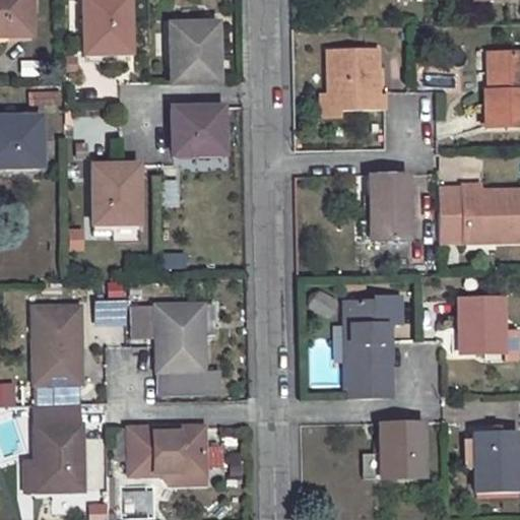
[(26,0),(0,0),(0,37),(3,38),(4,36),(27,35),(26,0)]
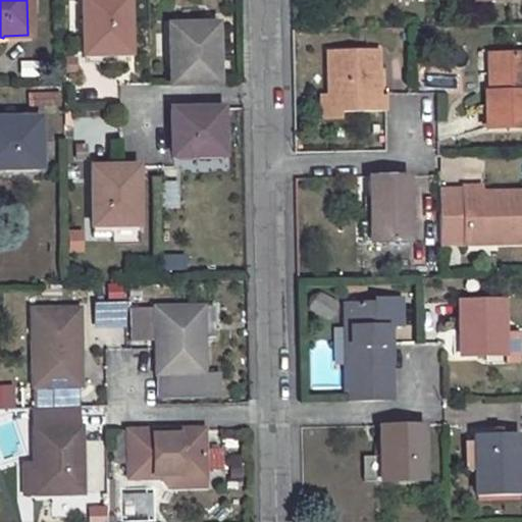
[(126,0),(79,0),(80,55),(127,54),(126,0)]
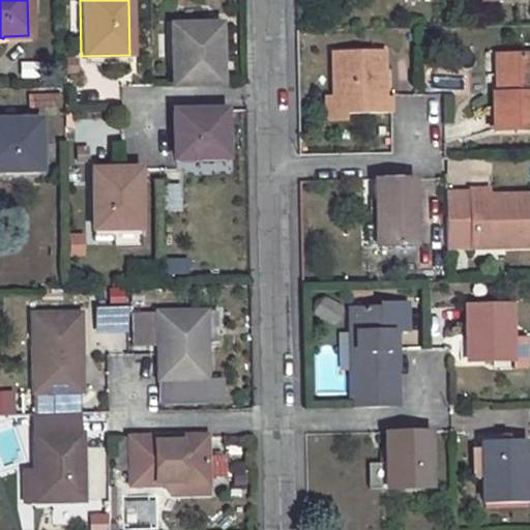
[(215,25),(170,26),(171,85),(222,84),(221,64),(217,64),(215,25)]
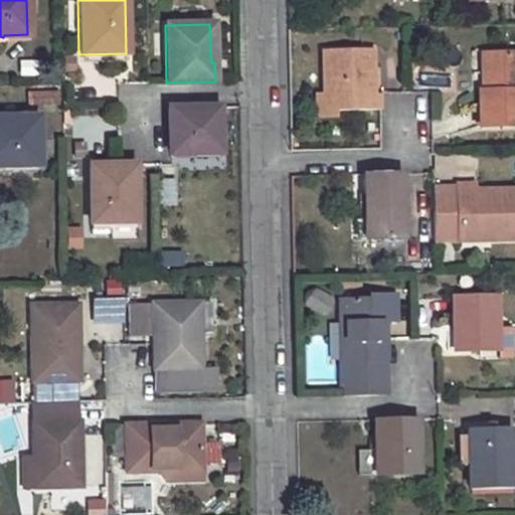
[(371,94),(370,68),(372,68),(372,49),(323,51),(324,81),(330,81),(331,111),(334,111),(379,110),(378,94),(371,94)]
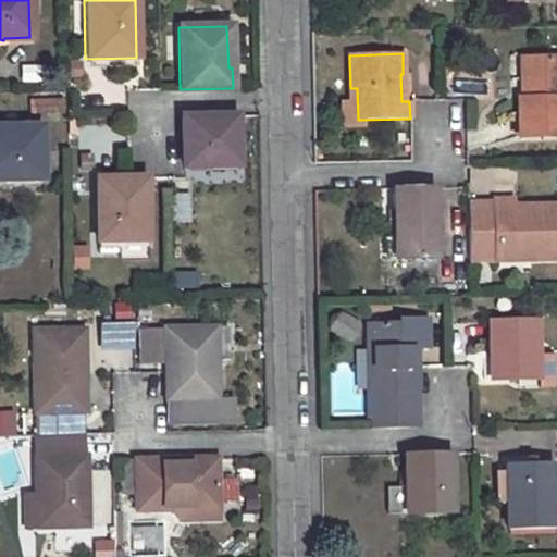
[(556,60),(521,61),(522,96),(518,96),(519,137),(556,135),(556,60)]
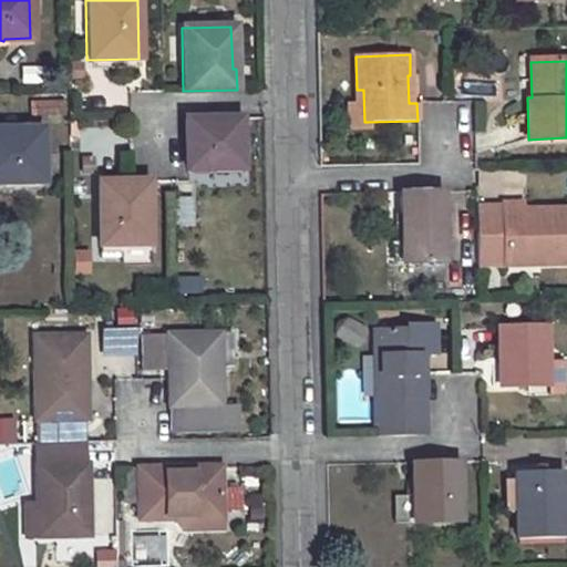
[(22,83),(42,83),(42,66),(22,66),(22,83)]
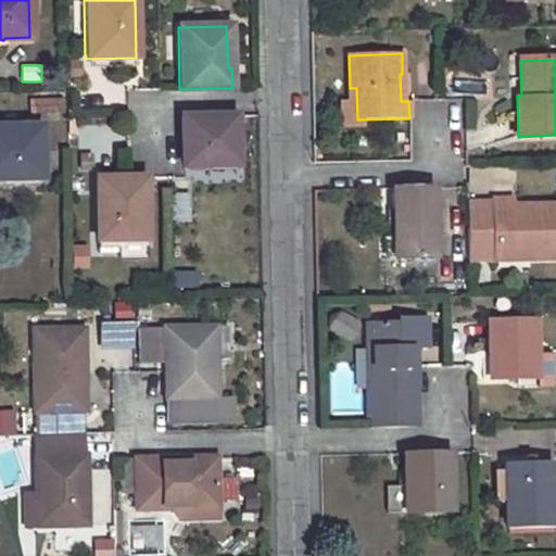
[(350,104),(342,104),(343,126),(361,125),(361,119),(357,119),(356,88),(350,88),(350,104)]
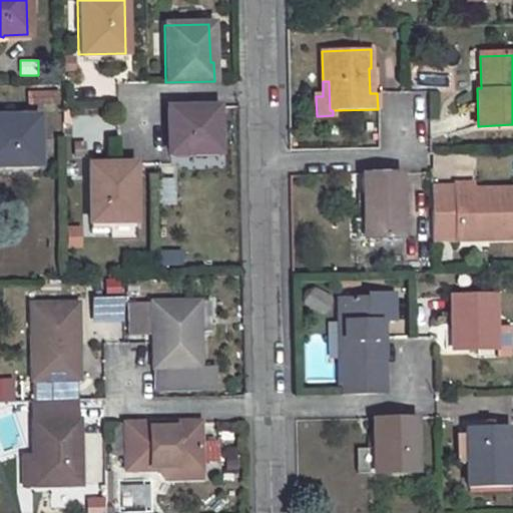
[(29,105),(60,103),(59,88),(28,90),(29,105)]
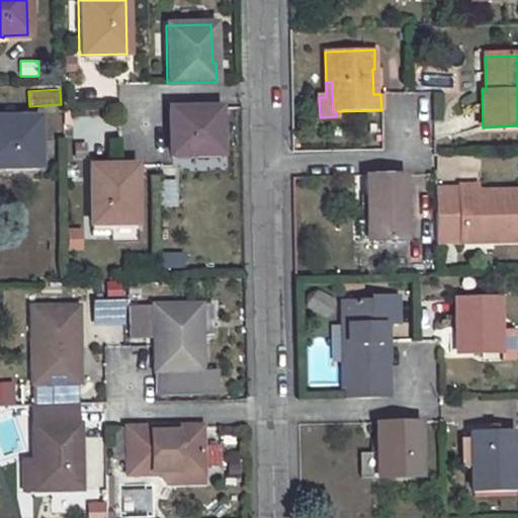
[(189,154),(189,152),(219,151),(218,107),(168,107),(170,154),(189,154)]
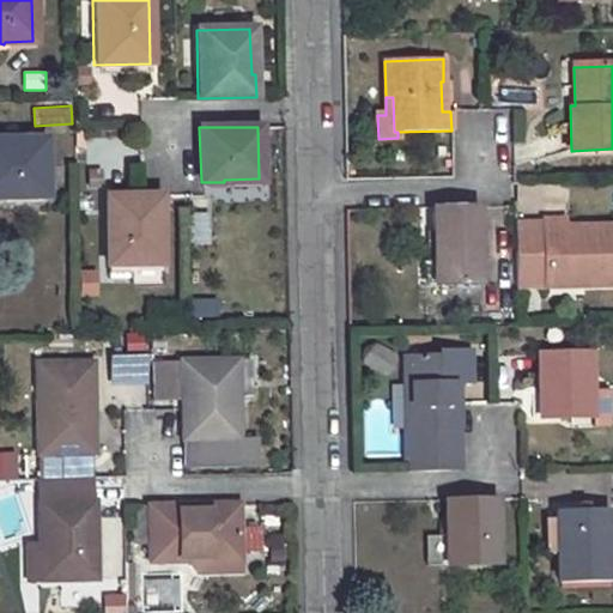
[(0,198),(16,198),(14,194),(44,195),(43,139),(0,139),(0,198)]
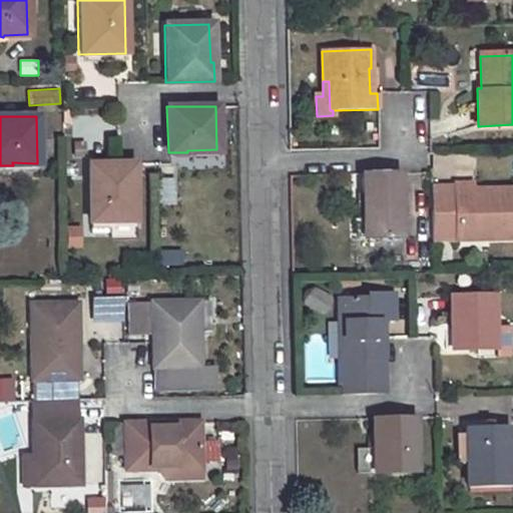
[(133,162),(87,163),(89,220),(107,220),(134,220),(133,162)]
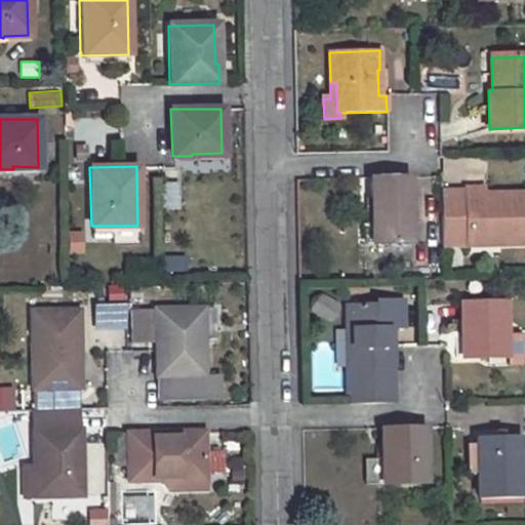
[(409,177),(368,178),(370,245),(411,243),(409,177)]
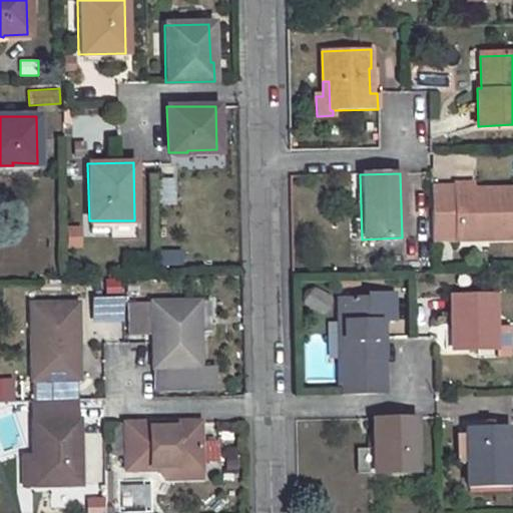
[(176,204),(176,177),(159,176),(159,203),(176,204)]
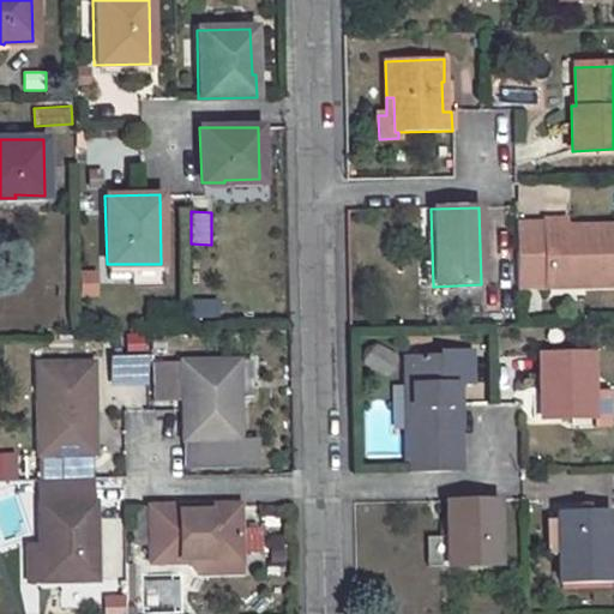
[(546,224),(515,224),(516,288),(547,287),(547,280),(583,280),(583,287),(613,286),(613,227),(595,229),(595,232),(563,232),(563,221),(546,221),(546,224)]
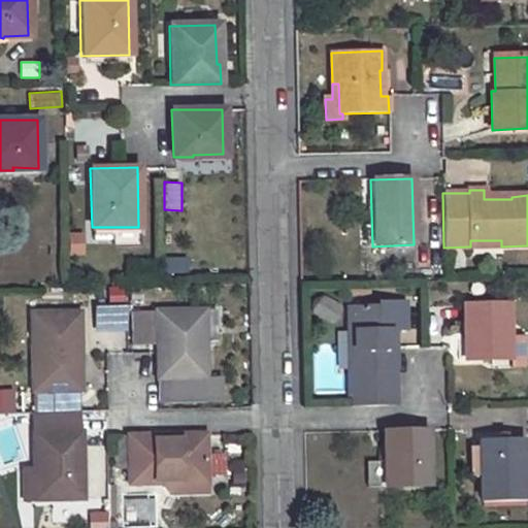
[(110,227),(92,227),(92,239),(110,239),(110,227)]
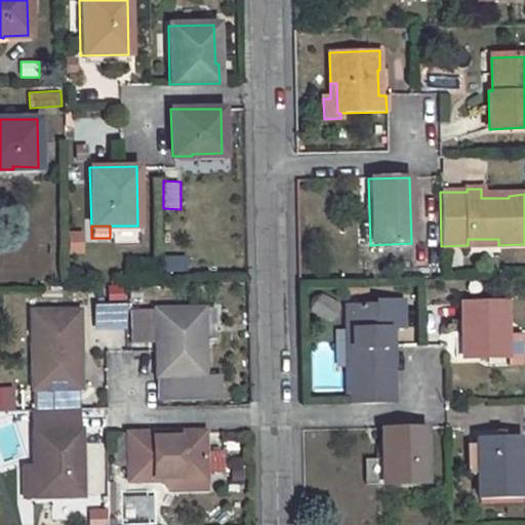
[(373,305),(346,304),(347,331),(351,331),(352,368),(347,368),(348,403),(393,402),(392,346),(389,346),(389,329),(402,328),(401,300),(374,300),(373,305)]
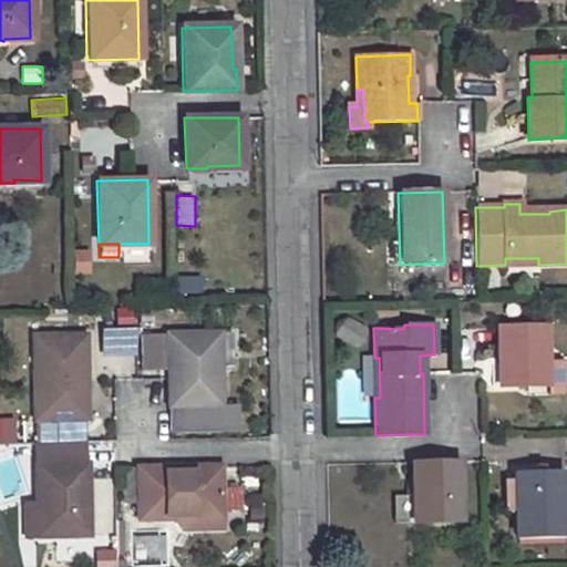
[(544,327),(498,328),(500,385),(545,385),(544,327)]
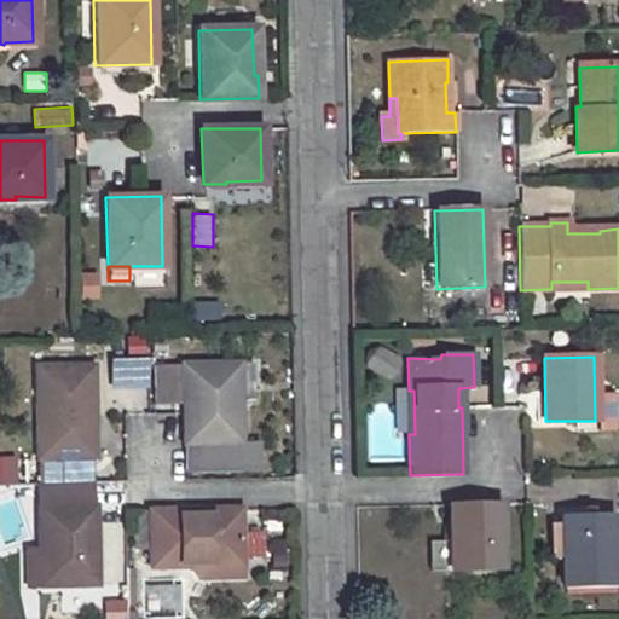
[(111,359),(110,387),(150,388),(150,359),(111,359)]
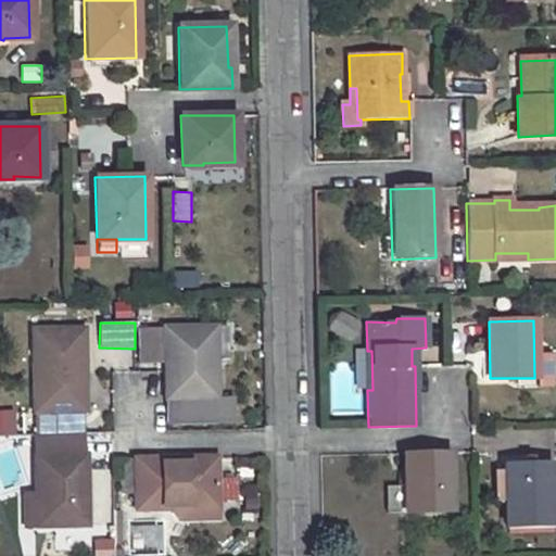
[(213,327),(165,328),(165,362),(165,371),(165,396),(214,396),(213,327)]
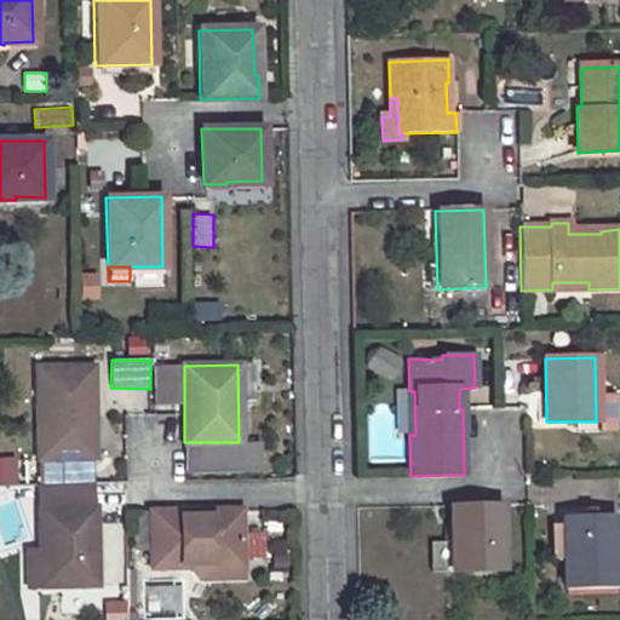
[(184,366),(155,366),(155,403),(184,403),(184,366)]
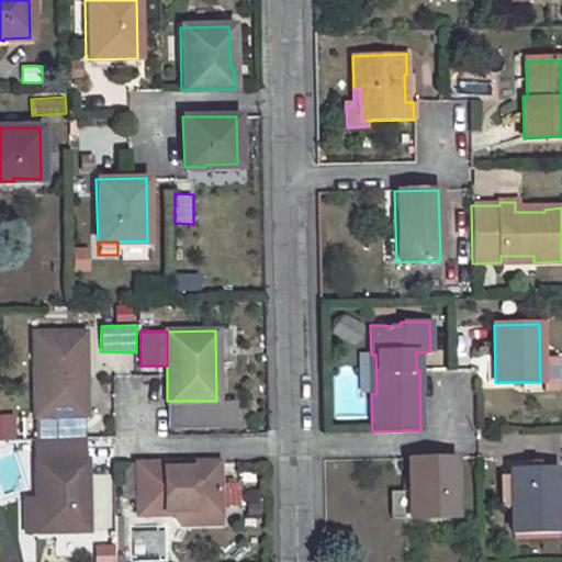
[(83,334),(32,335),(33,416),(34,438),(49,437),(67,437),(67,416),(81,416),(85,416),(83,334)]
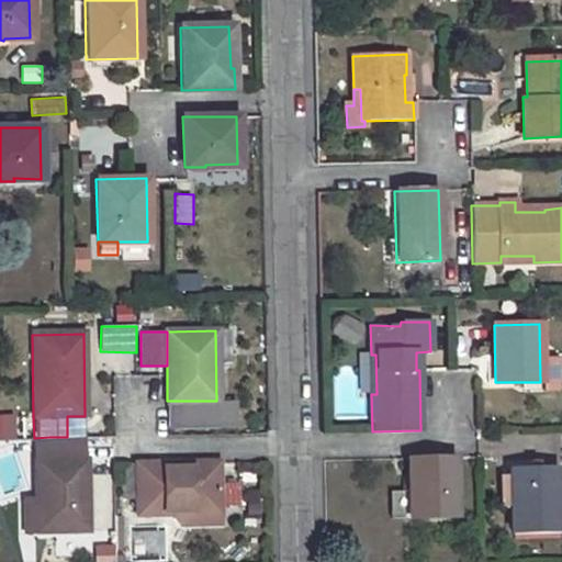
[(561,389),(561,356),(547,356),(547,389),(561,389)]
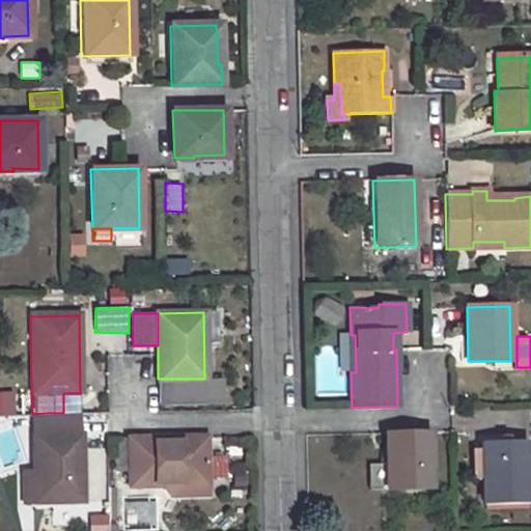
[(14,393),(0,392),(0,416),(14,416),(14,393)]
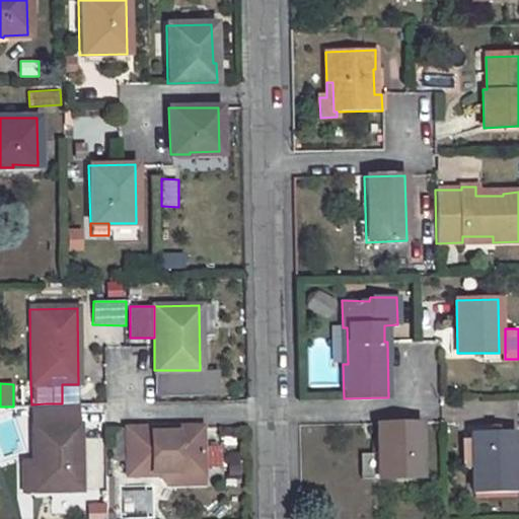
[(62,403),(75,402),(75,384),(62,384),(62,403)]
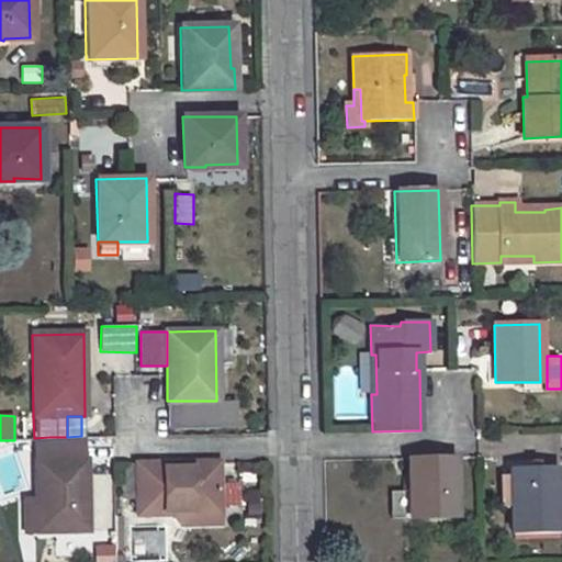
[(67,437),(49,437),(49,459),(34,459),(35,498),(24,498),(24,532),(88,531),(86,458),(83,458),(83,436),(81,436),(67,437)]
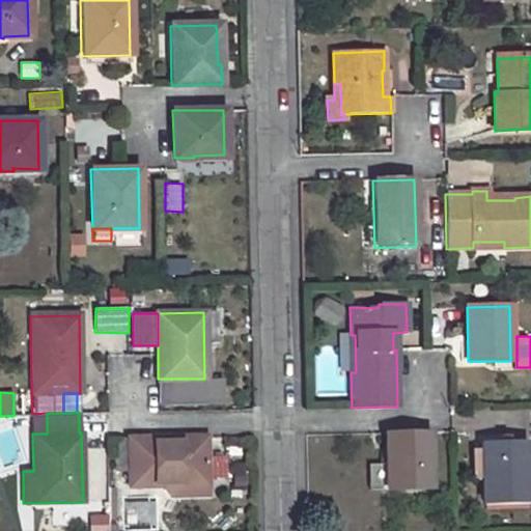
[(47,413),(32,414),(32,434),(47,434),(47,413)]
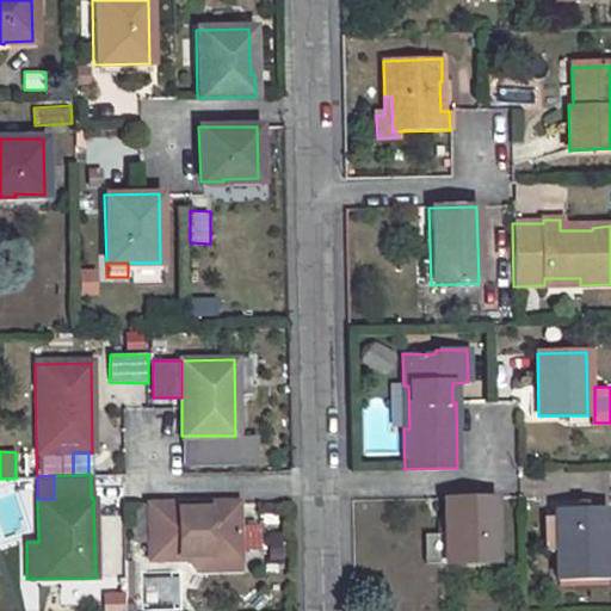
[(493,498),(443,500),(443,534),(444,565),(494,563),(493,498)]
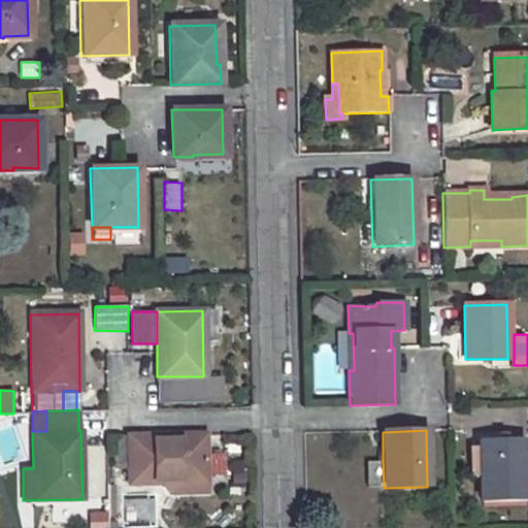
[(202,434),(111,436),(112,469),(128,469),(129,485),(162,484),(162,487),(167,495),(204,493),(202,434)]
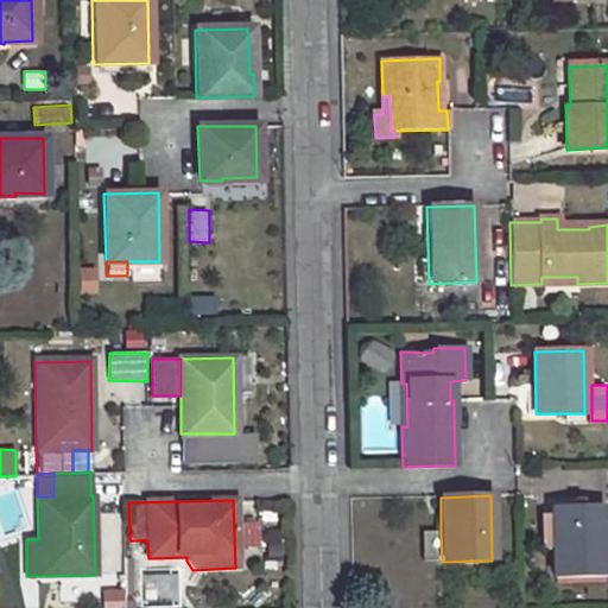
[(601,506),(550,507),(552,578),(603,576),(601,506)]
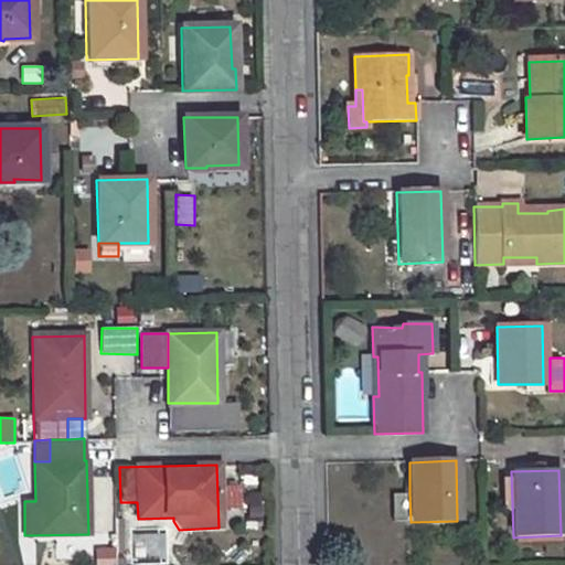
[(409,493),(392,493),(393,522),(411,522),(409,493)]
